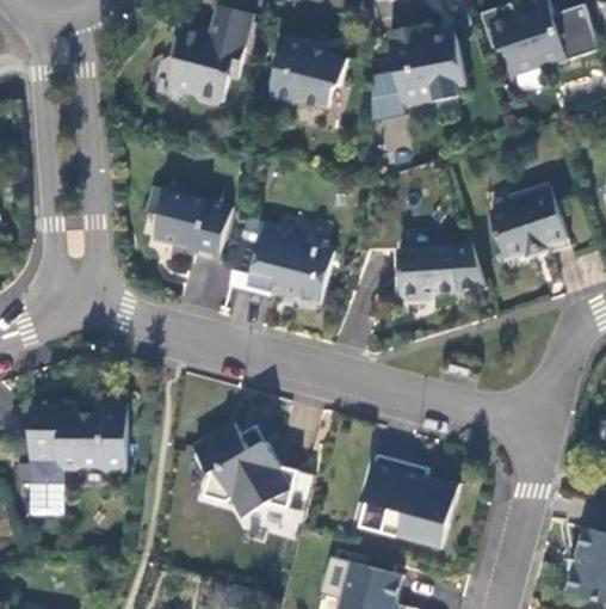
[(564,56),(546,0),(524,0),(526,5),(513,10),(511,0),(502,0),(478,8),(490,42),(495,41),(496,44),(504,49),(511,71),(537,61),(538,65),(564,56)]
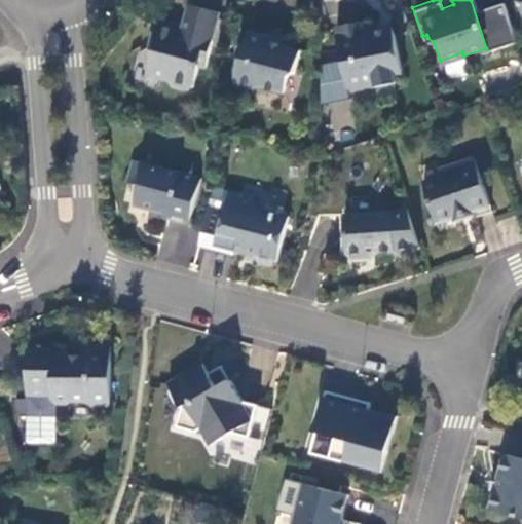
[(186,3),(180,27),(157,22),(154,32),(150,31),(145,46),(149,53),(144,73),(165,78),(169,85),(184,89),(190,85),(195,64),(202,66),(217,11),(186,3)]
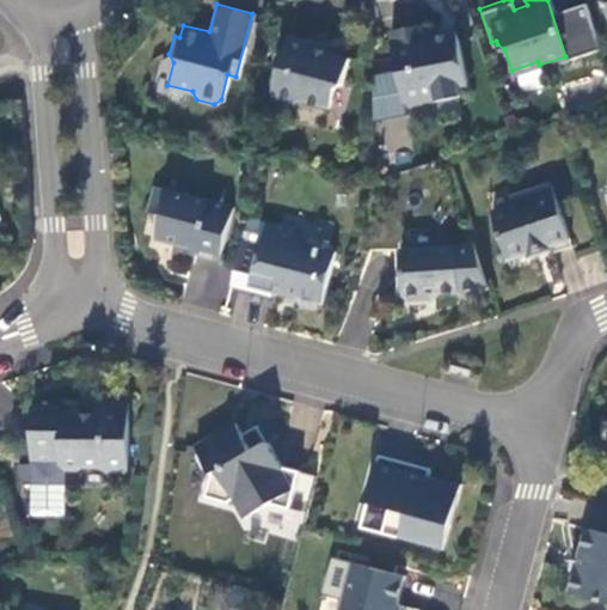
[(421,24),(386,31),(400,104),(433,98),(431,93),(455,89),(454,83),(464,81),(454,36),(442,38),(431,31),(423,32),(421,24)]
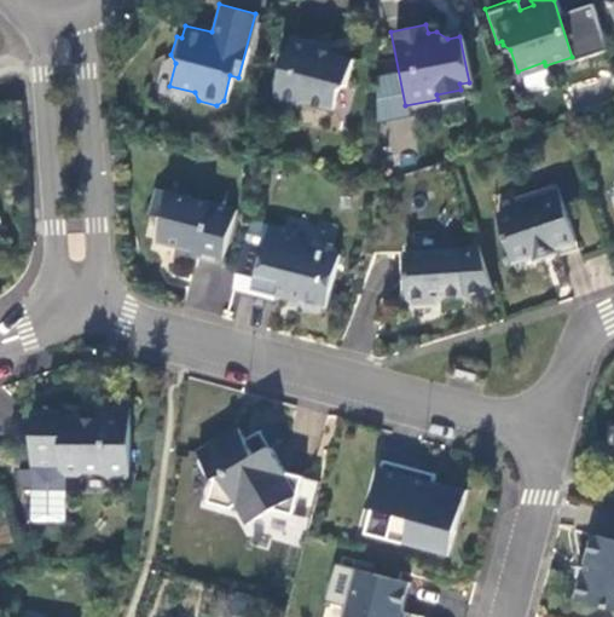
[(287,35),(272,92),(276,99),(294,104),(301,101),(330,108),(335,88),(342,85),(349,58),(308,47),(310,41),(287,35)]
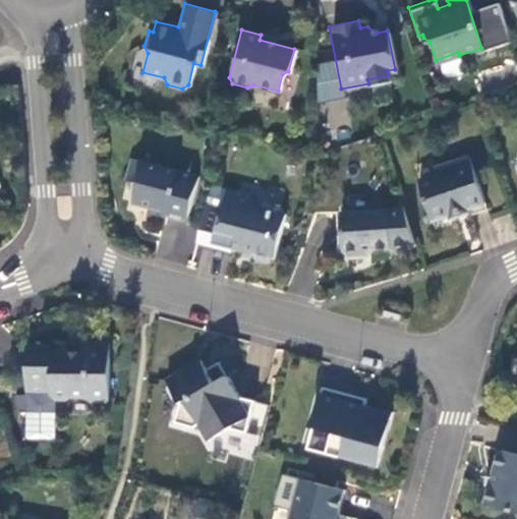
[(434,174),(416,179),(429,220),(447,214),(448,217),(465,211),(464,208),(482,203),(467,156),(432,168),(434,174)]
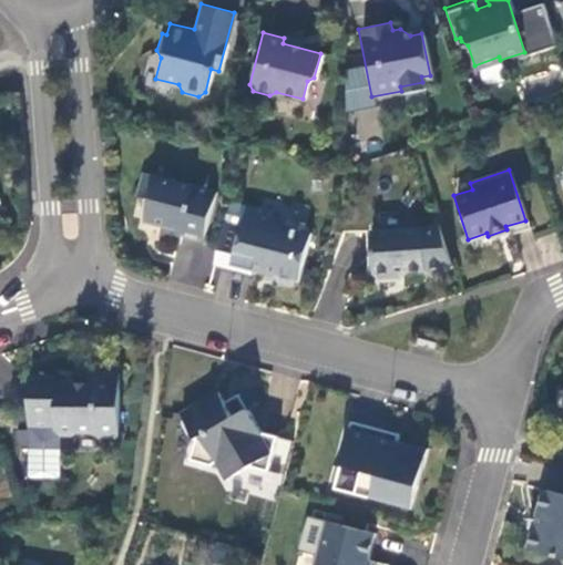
[(213,191),(140,171),(134,194),(146,198),(141,218),(178,228),(176,234),(200,239),(213,191)]
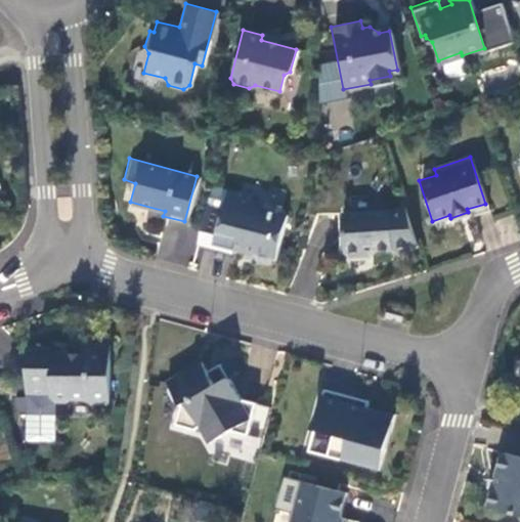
[(235,190),(225,188),(210,248),(229,253),(230,248),(250,253),(254,259),(266,263),(272,259),(285,214),(279,205),(265,201),(256,207),(243,204),(235,190)]
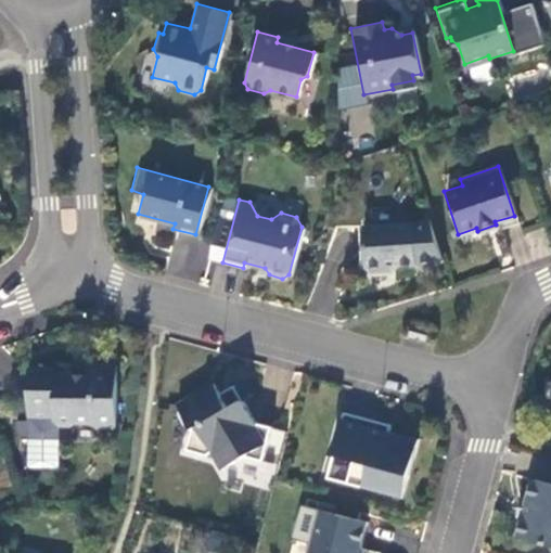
[(411,222),(359,226),(362,267),(368,271),(379,271),(383,266),(413,264),(411,222)]
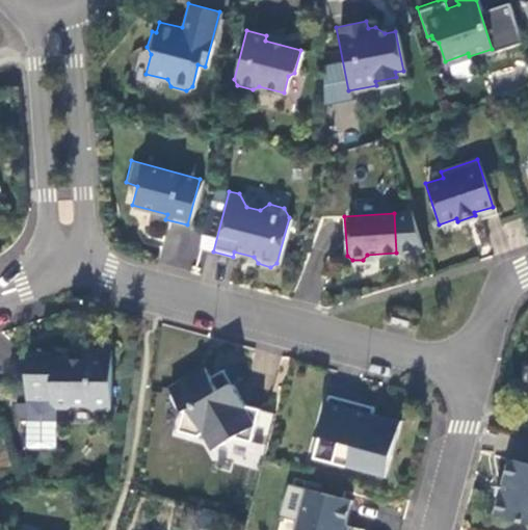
[(175,253),(176,223),(161,222),(161,253),(175,253)]
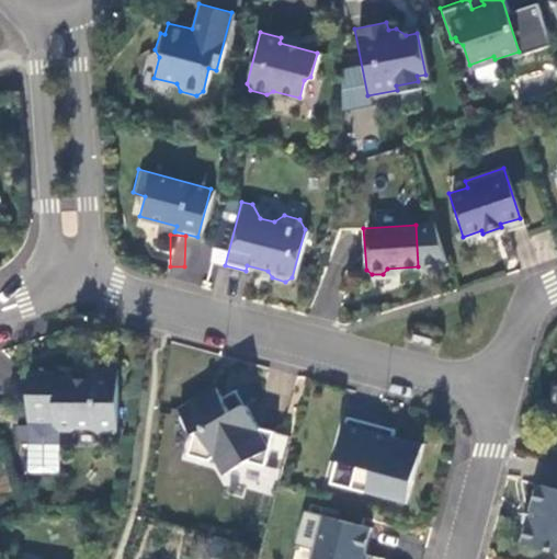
[(432,332),(412,327),(409,339),(429,344),(432,332)]
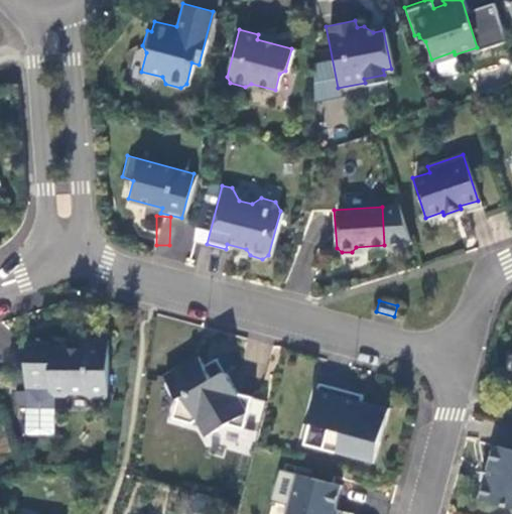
[(62,345),(23,345),(23,387),(47,387),(47,390),(51,395),(64,395),(68,390),(82,390),(86,396),(105,397),(106,339),(79,339),(79,348),(62,348),(62,345)]
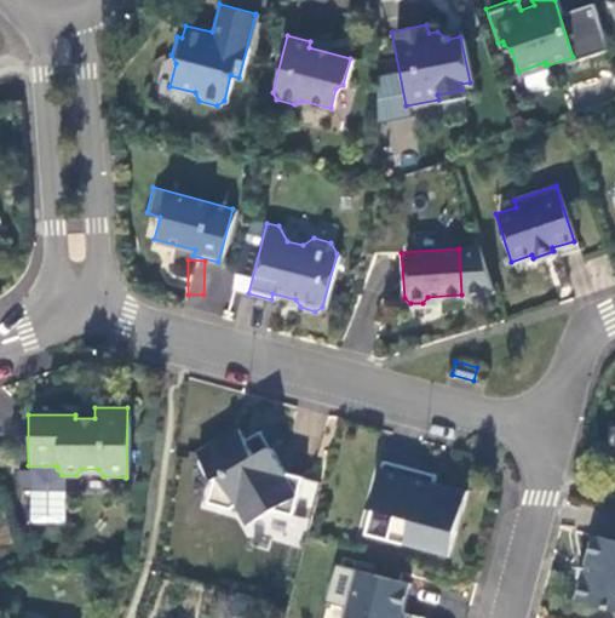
[(235,428),(195,451),(211,479),(205,502),(228,508),(234,504),(245,524),(269,508),(289,514),(300,476),(282,471),(268,446),(252,456),(235,428)]
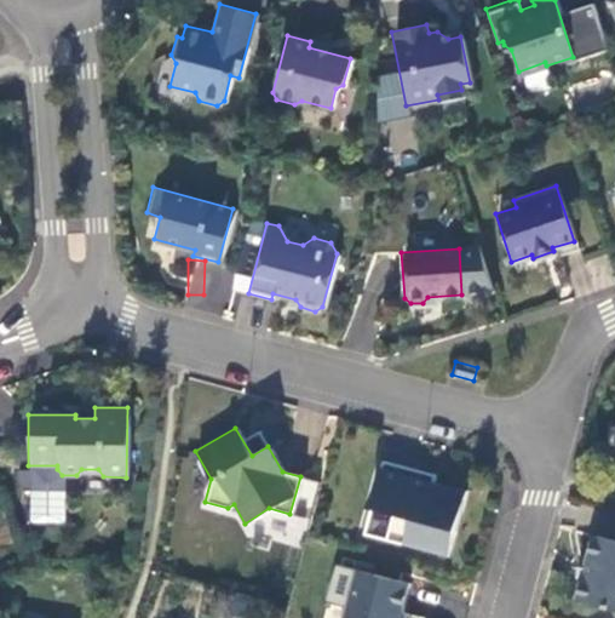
[(431,481),(432,474),(380,459),(379,467),(378,467),(367,507),(390,513),(384,539),(446,555),(453,530),(454,530),(465,490),(431,481)]
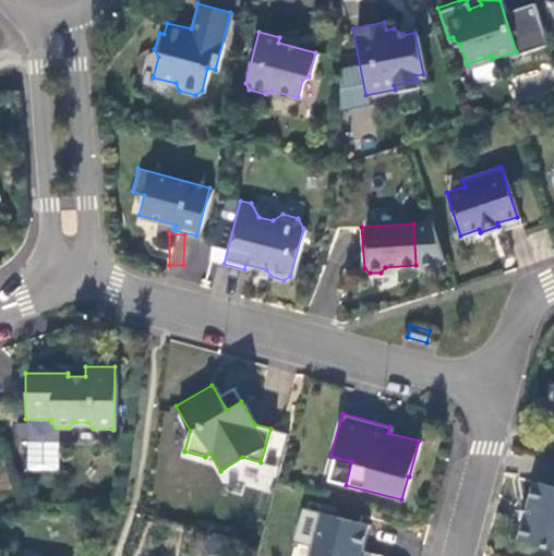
[(553,486),(532,481),(517,539),(553,548),(553,486)]
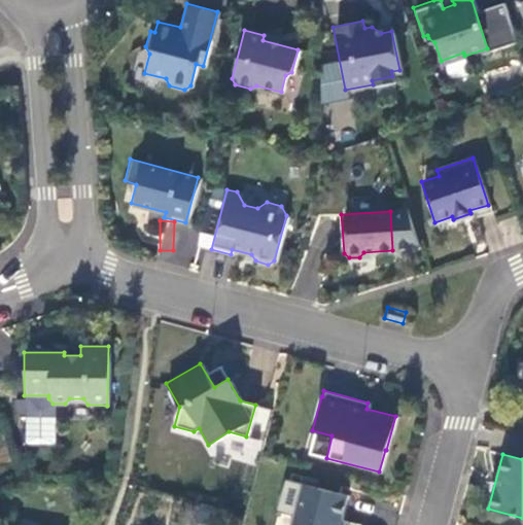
[(337,524),(345,495),(301,483),(288,524),(337,524)]
